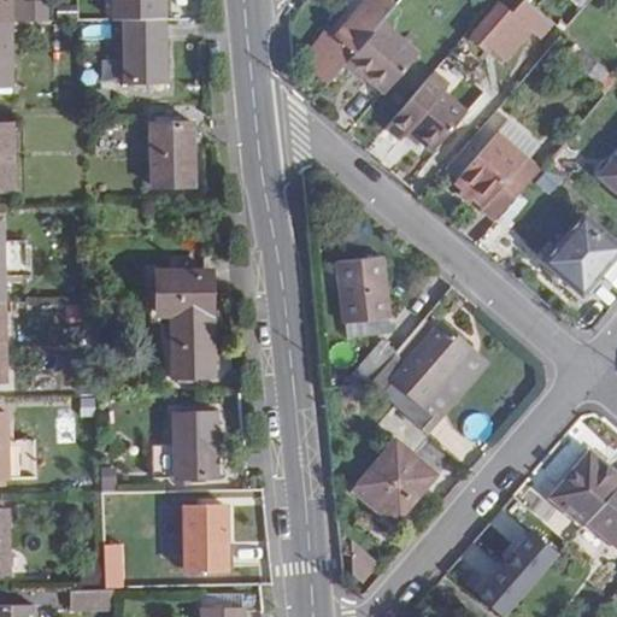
[(0,0),(0,23),(13,23),(12,0),(0,0)]
